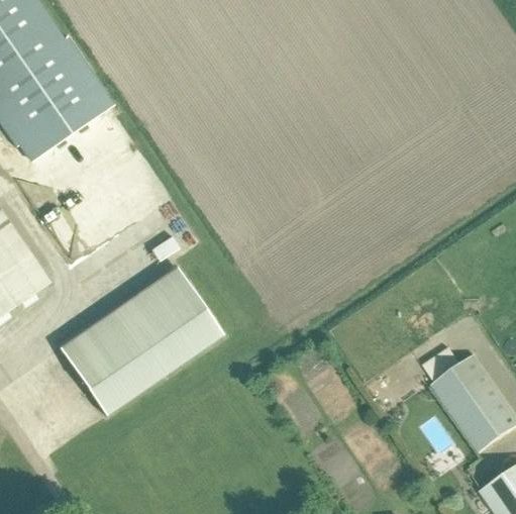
[(81,132),(89,127),(86,123),(114,103),(68,36),(65,38),(37,0),(0,0),(0,122),(16,145),(20,143),(32,160),(57,143),(59,147),(67,142),(64,138),(78,128),(81,132)]
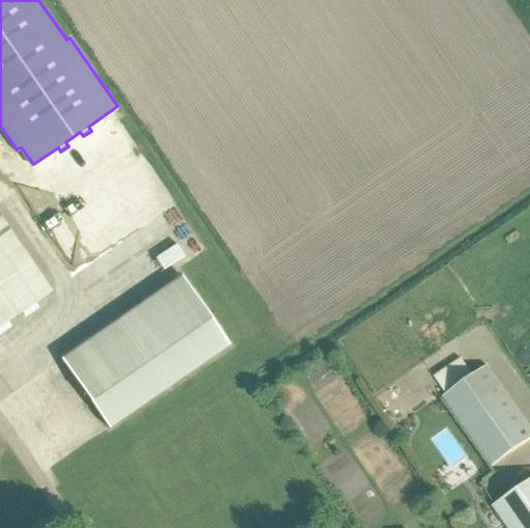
[(0,324),(50,289),(0,217),(0,324)]
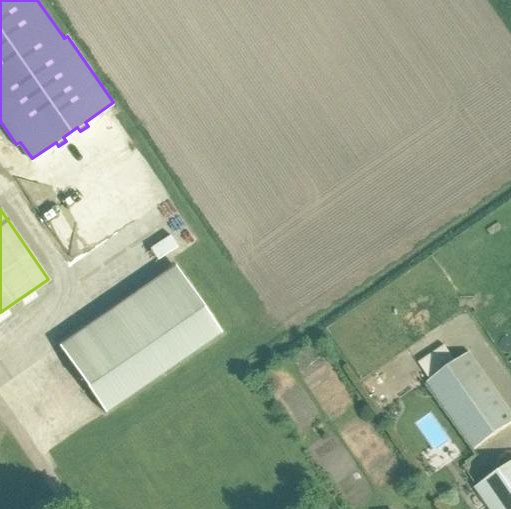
[(174,265),(59,345),(105,410),(220,331),(174,265)]
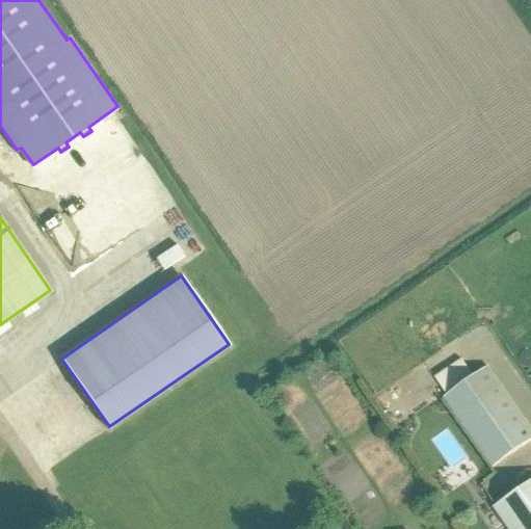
[(436,376),(450,395),(445,398),(493,466),(530,438),(530,424),(489,366),(474,377),(461,359),(436,376)]
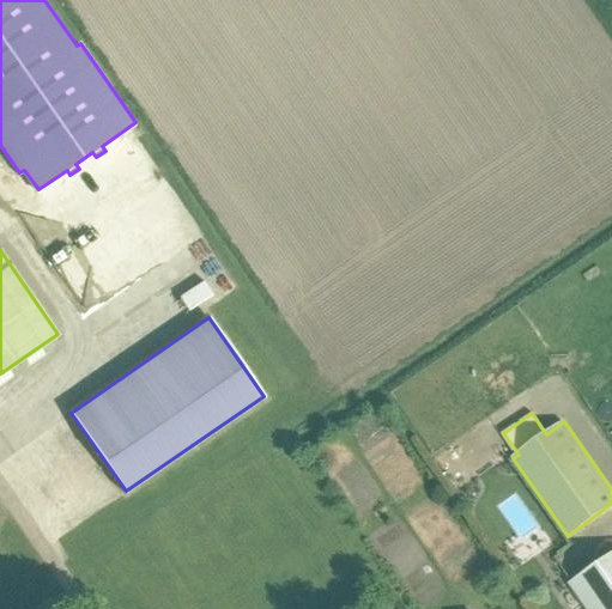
[(611,552),(569,583),(588,608),(611,608),(611,552)]
